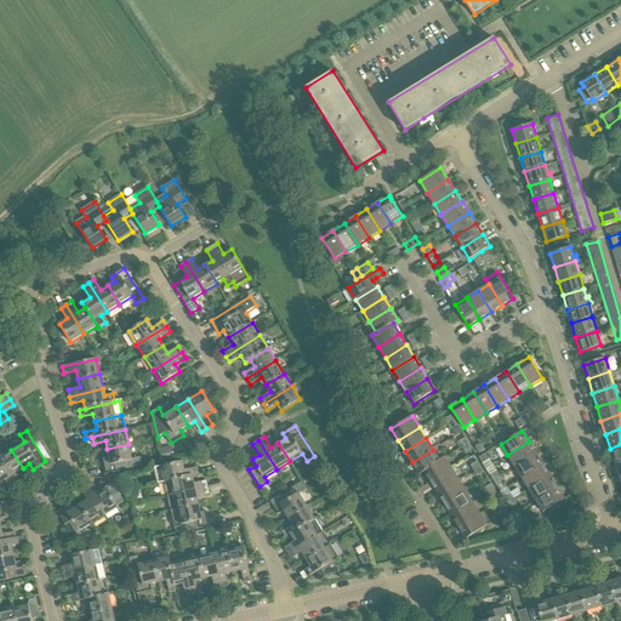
[(536,453),(529,442),(507,455),(514,466),(536,453)]
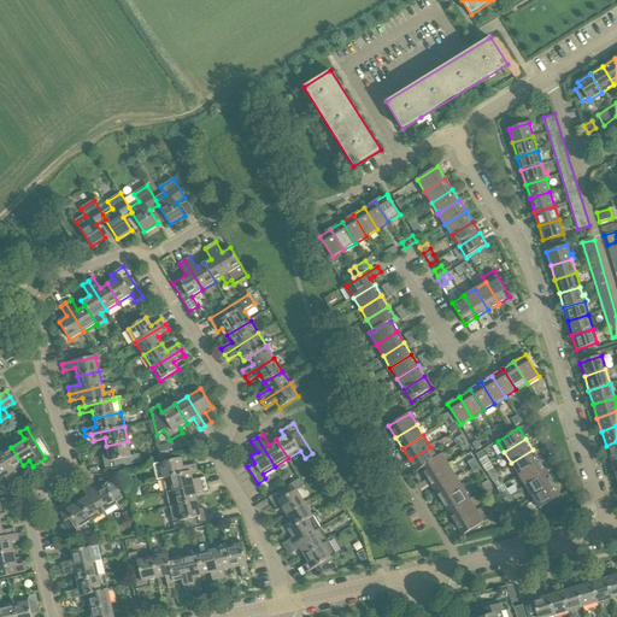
[(476,451),(481,447),(477,440),(471,444),(476,451)]
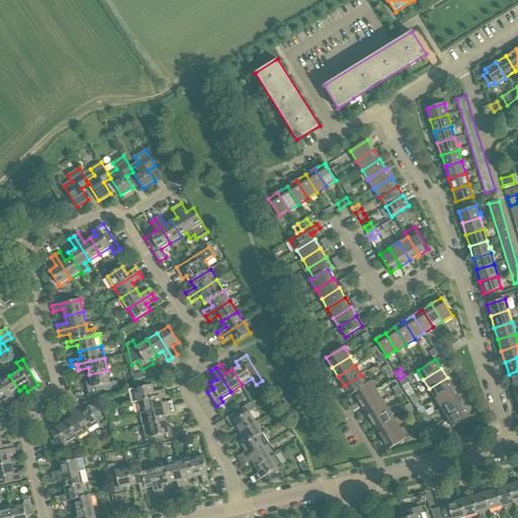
[(107,370),(89,374),(91,381),(86,382),(89,395),(118,389),(116,381),(110,382),(107,370)]
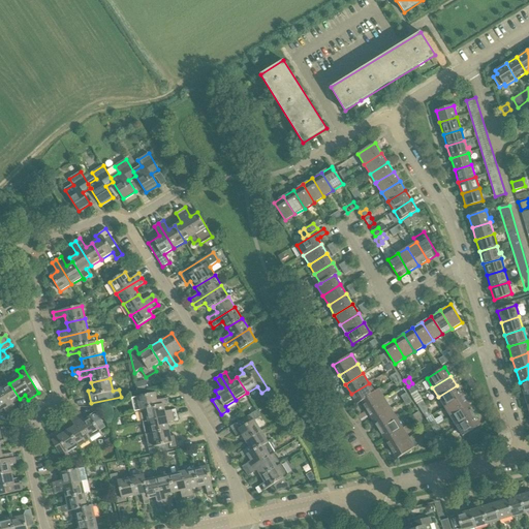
[(528,378),(520,382),(523,394),(528,391),(528,378)]
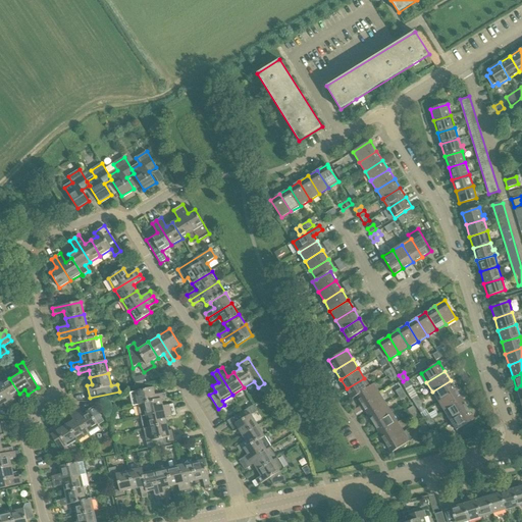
[(137,386),(146,383),(144,375),(134,378),(137,386)]
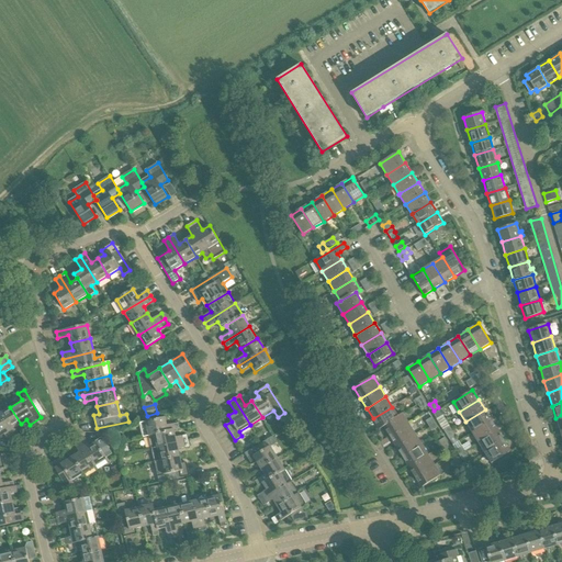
[(14,427),(21,424),(10,407),(0,413),(0,416),(15,440),(20,438),(14,427)]
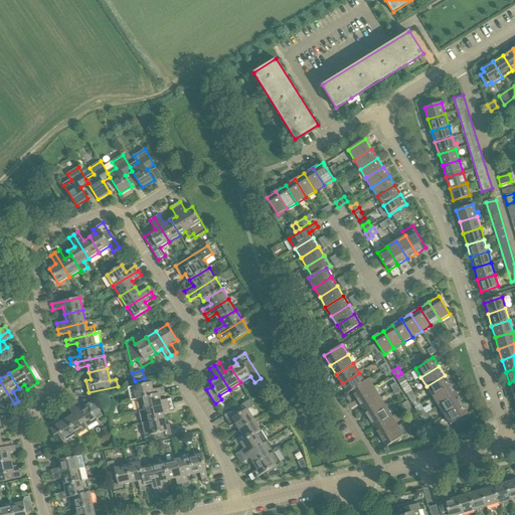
[(347,393),(351,390),(365,382),(364,381),(359,373),(342,383),(347,393)]
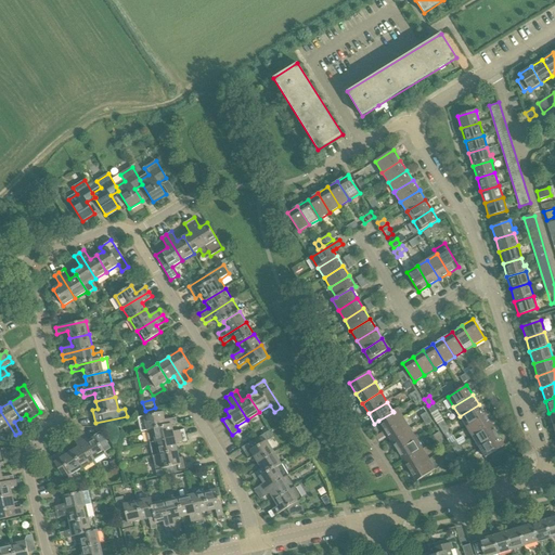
[(460,416),(466,426),(485,414),(479,404),(460,416)]
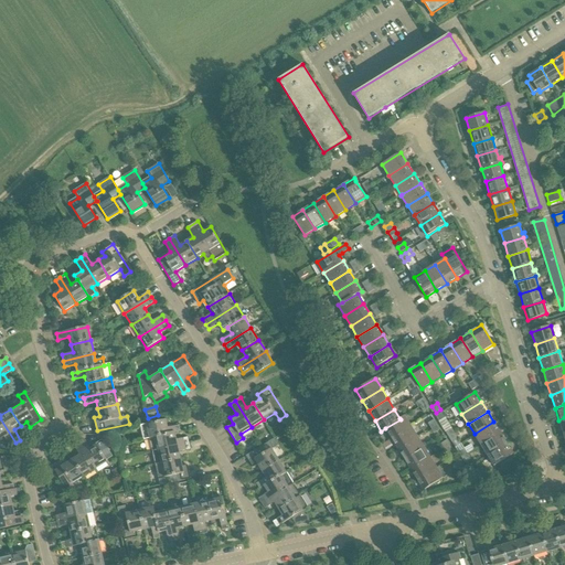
[(392,438),(411,426),(404,416),(400,418),(401,419),(385,428),(392,438)]
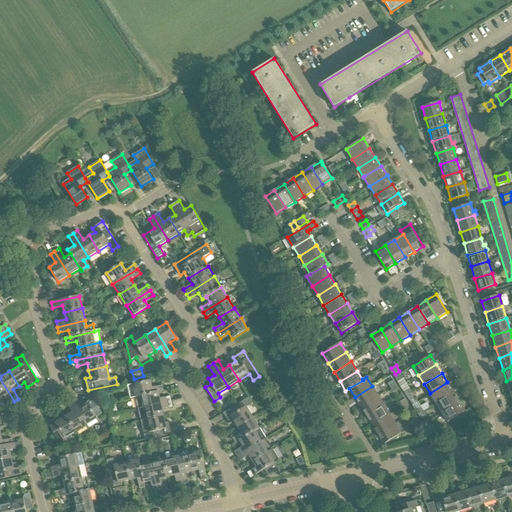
[(14,401),(0,379),(0,397),(4,395),(9,404),(14,401)]
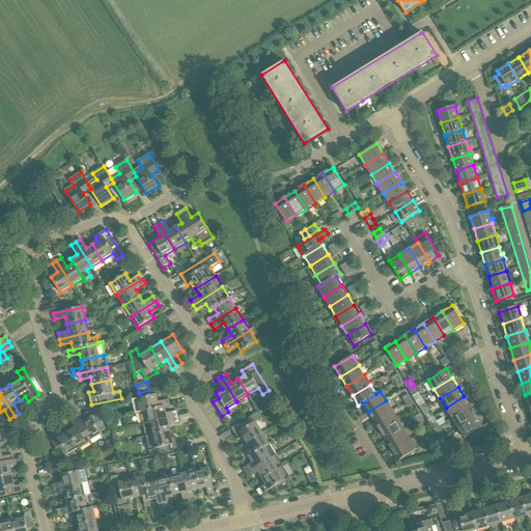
[(140,412),(164,407),(169,406),(168,399),(158,402),(156,394),(132,400),(135,414),(140,413),(141,413),(140,412)]
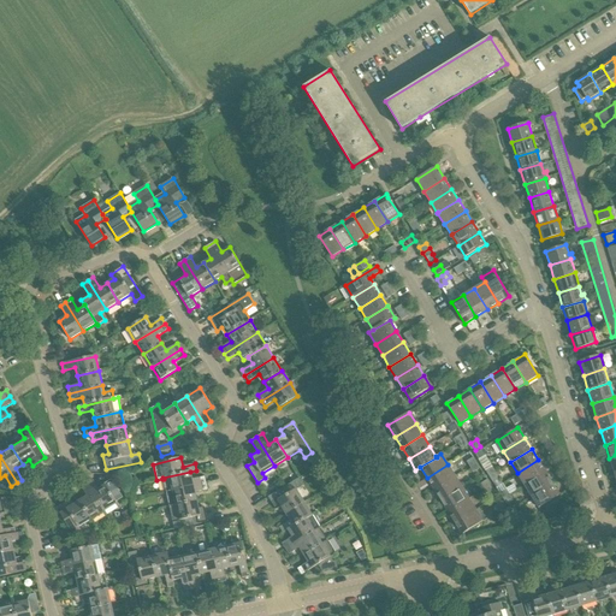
[(545,472),(538,460),(517,473),(525,484),(545,472)]
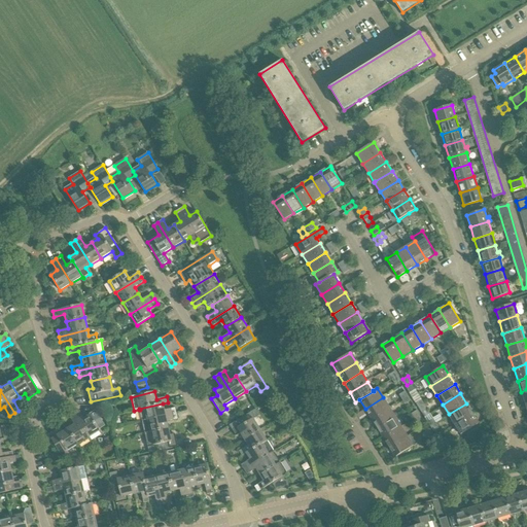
[(372,418),(389,408),(383,397),(365,409),(372,418)]
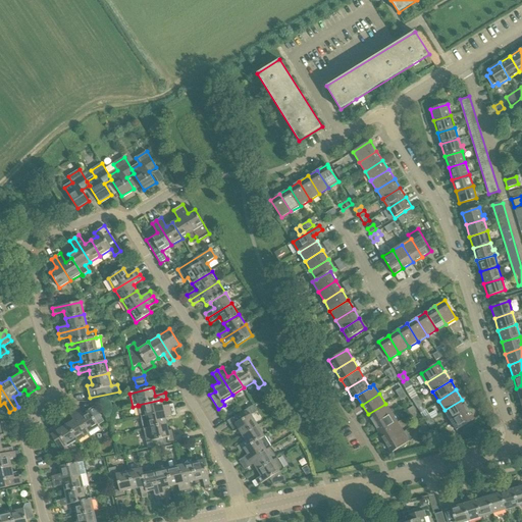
[(139,406),(138,406),(141,417),(174,409),(173,404),(163,407),(161,400),(138,405),(139,406)]
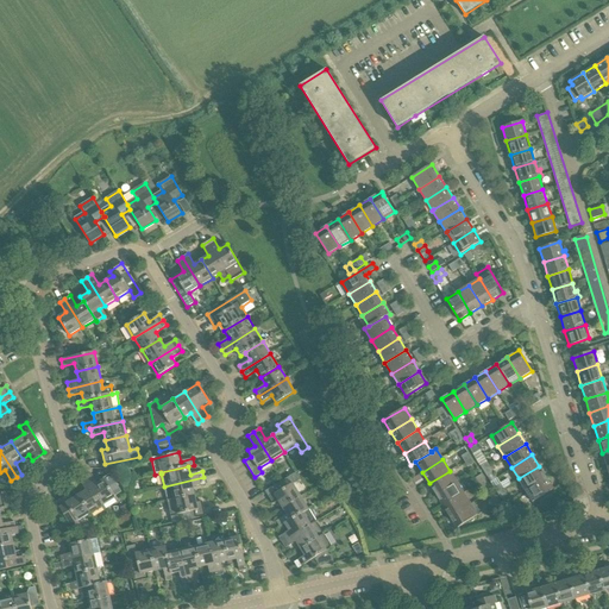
[(483,471),(487,476),(490,482),(496,477),(490,466),(483,471)]
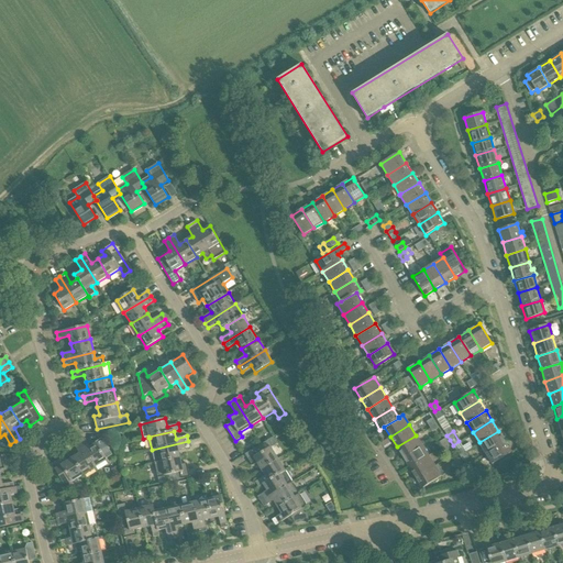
[(479,442),(485,453),(505,441),(498,431),(479,442)]
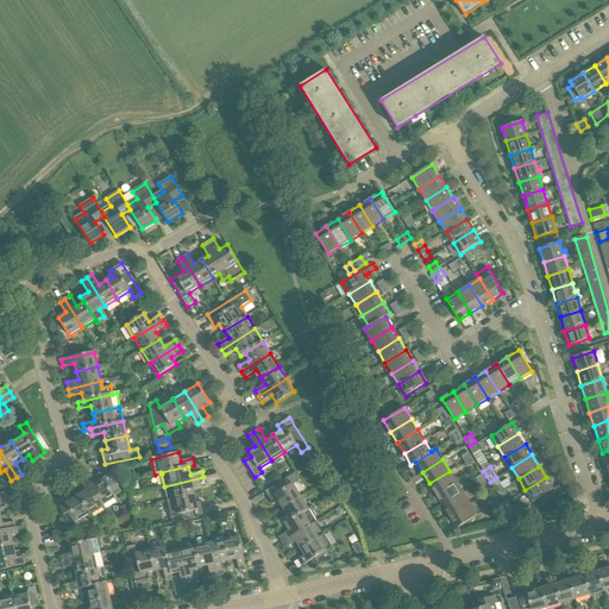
[(450,471),(429,483),(437,495),(457,482),(450,471)]
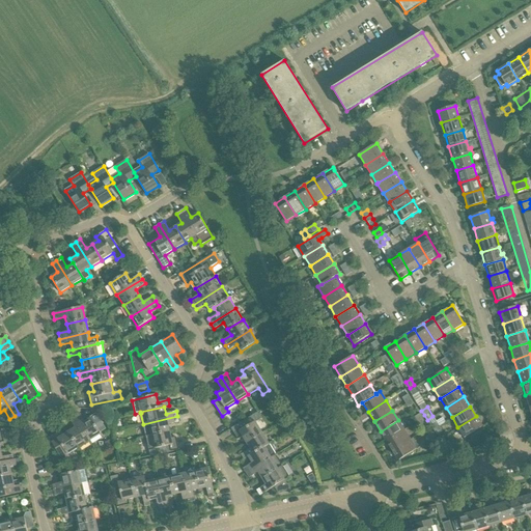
[(242,436),(246,442),(262,432),(255,422),(261,418),(258,412),(231,428),(239,439),(242,436)]
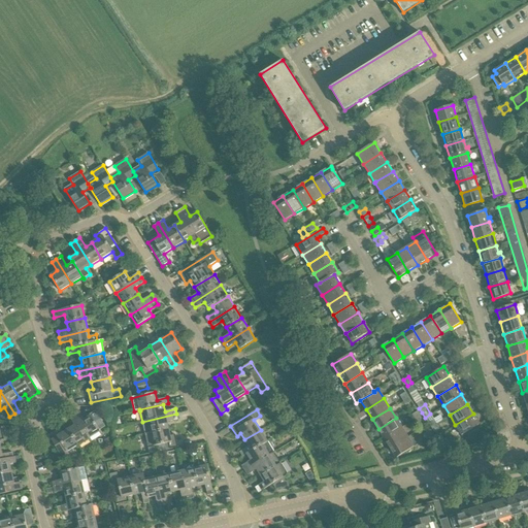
[(78,410),(73,414),(89,438),(100,431),(99,430),(105,426),(95,410),(89,415),(90,416),(84,420),(78,410)]
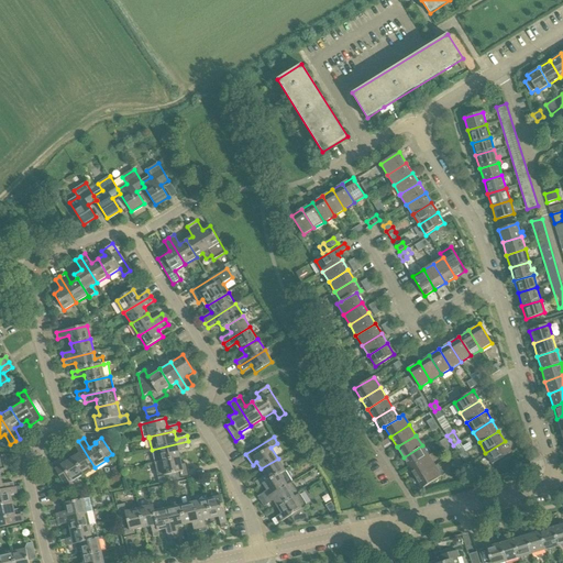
[(95,467),(78,441),(74,444),(79,453),(73,457),(83,474),(95,467)]
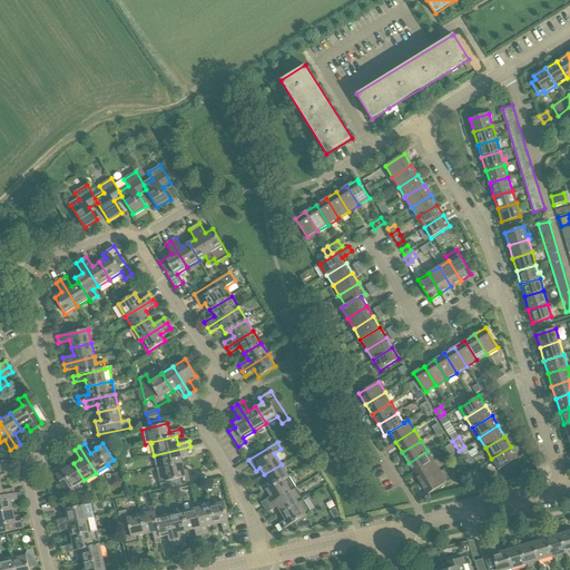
[(190,446),(154,455),(157,469),(183,463),(180,455),(192,453),(190,446)]
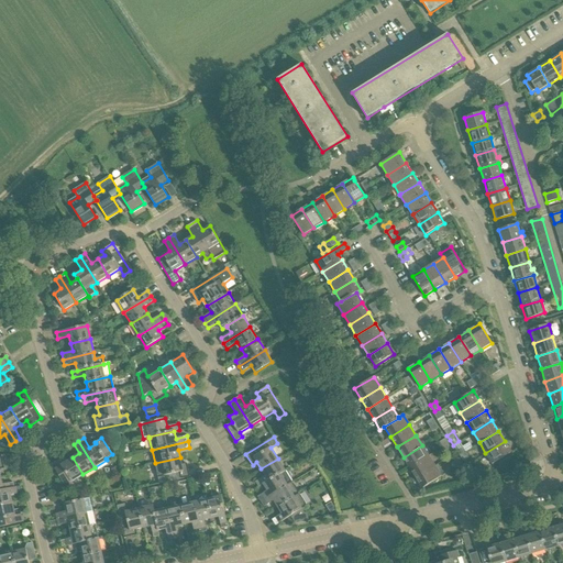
[(492,463),(511,451),(505,441),(485,453),(492,463)]
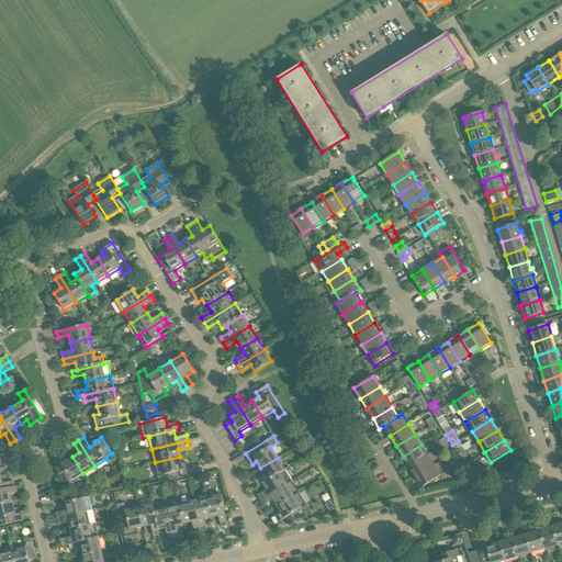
[(408,467),(427,454),(422,445),(403,457),(408,467)]
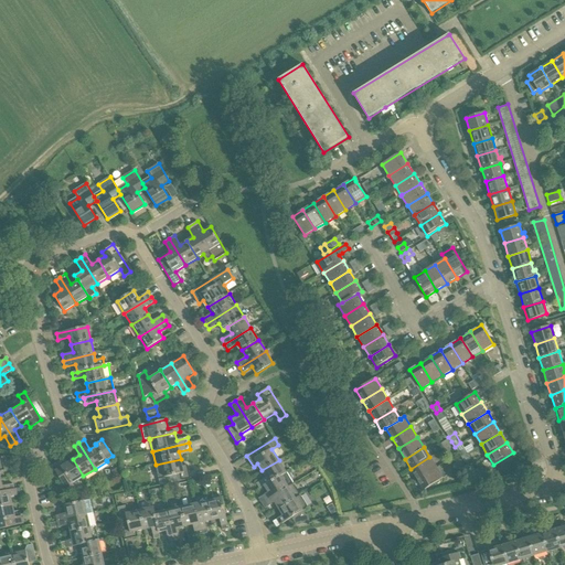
[(429,457),(411,469),(417,479),(436,467),(429,457)]
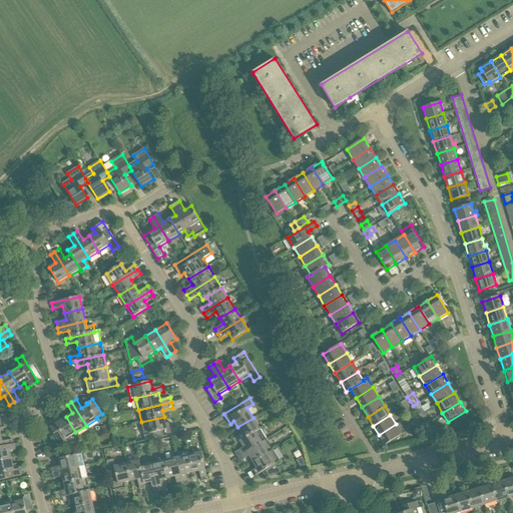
[(75,432),(66,417),(60,421),(57,417),(47,423),(63,448),(69,445),(65,438),(75,432)]
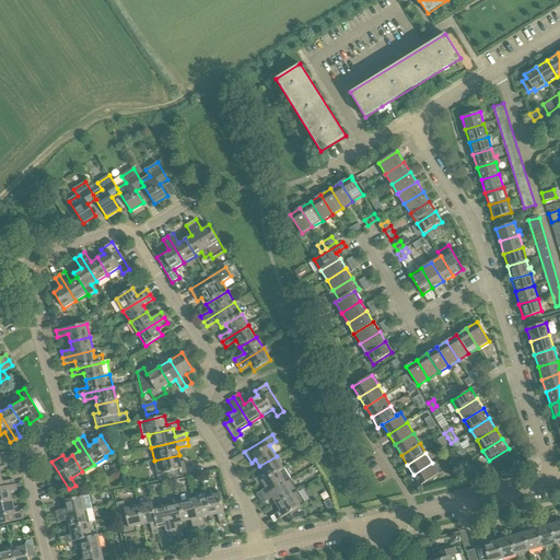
[(181,463),(179,455),(154,461),(159,481),(189,474),(186,461),(181,463)]
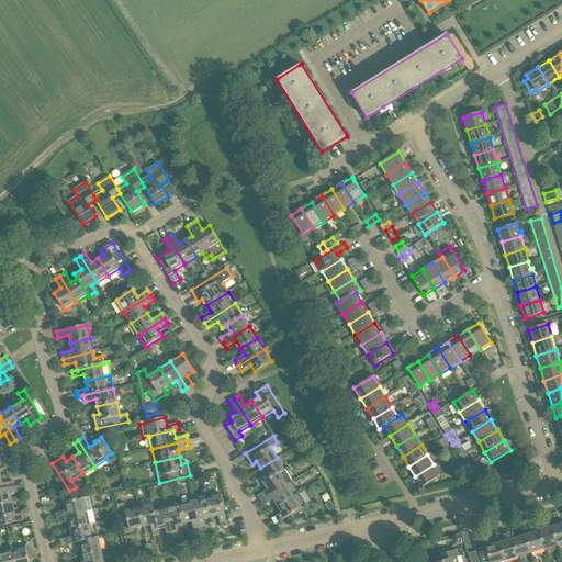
[(258,485),(262,482),(284,469),(278,458),(260,468),(265,474),(255,480),(258,485)]
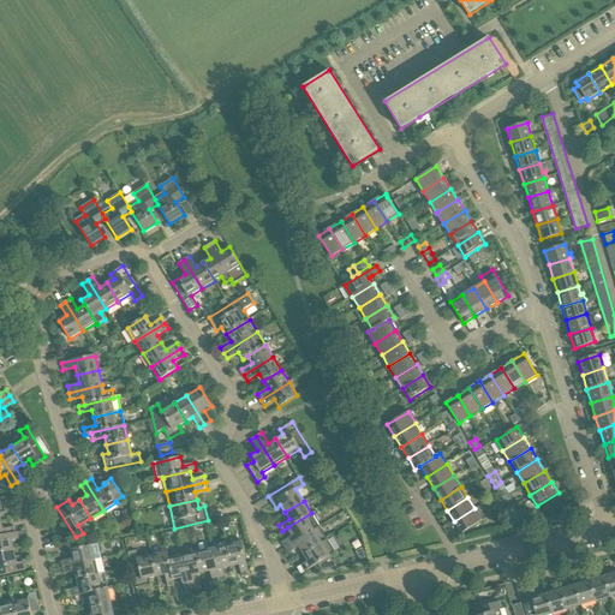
[(475,508),(454,521),(461,533),(482,520),(475,508)]
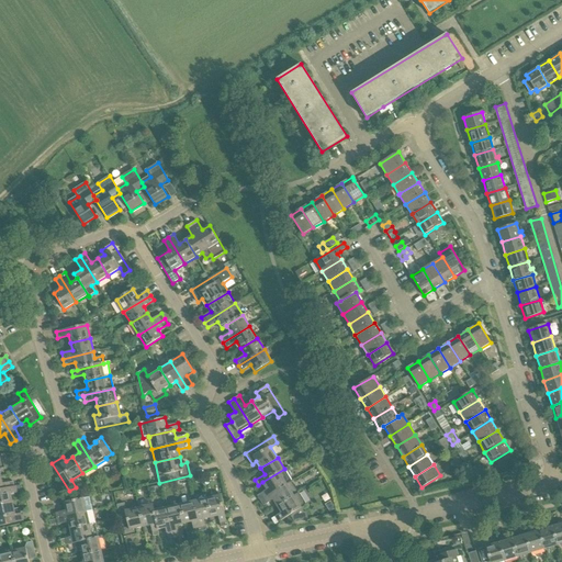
[(257,495),(260,499),(292,481),(284,469),(262,482),(267,489),(257,495)]
